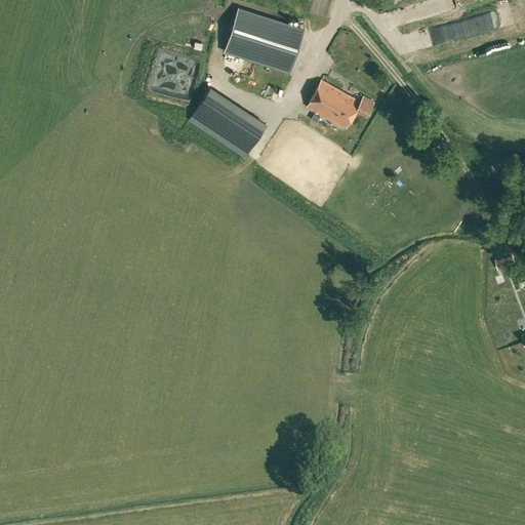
[(244,0),(242,9),(261,14),(265,6),(267,7),(268,0),(244,0)]
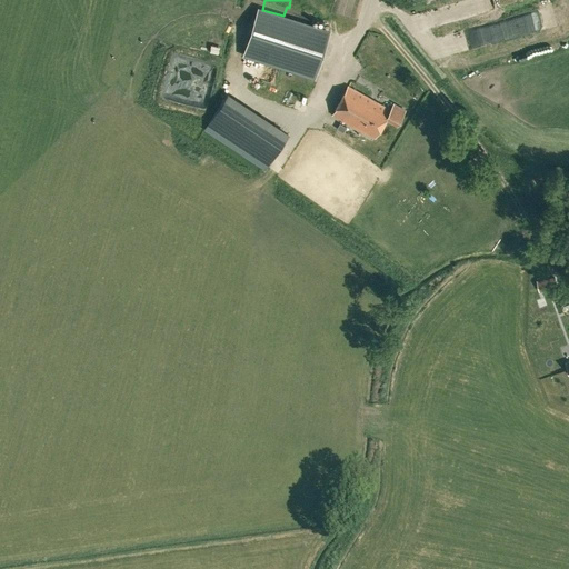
[(318,29),(257,10),(243,55),(266,61),(303,73),(315,77),(328,32),(318,29)]
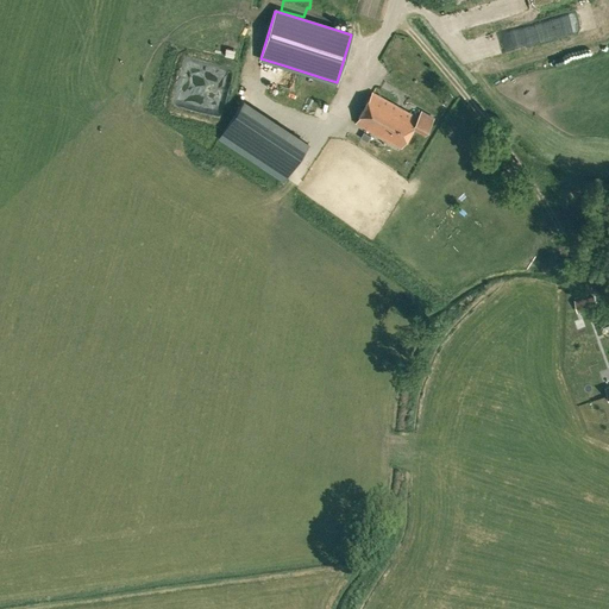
[(418,118),(372,93),(356,121),(401,148),(412,127),(424,133),(433,118),(421,112),(418,118)]
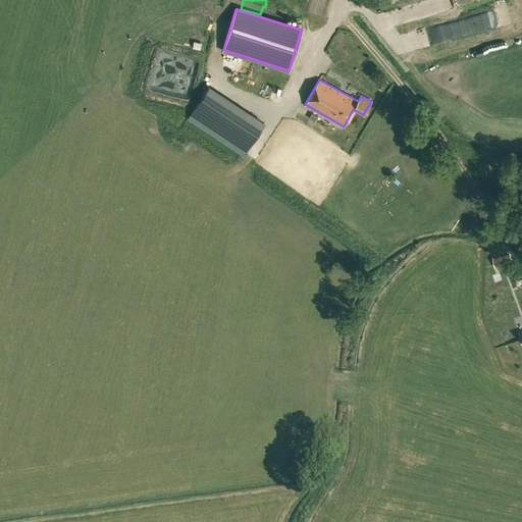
[(264,123),(208,86),(187,119),(243,156),(264,123)]
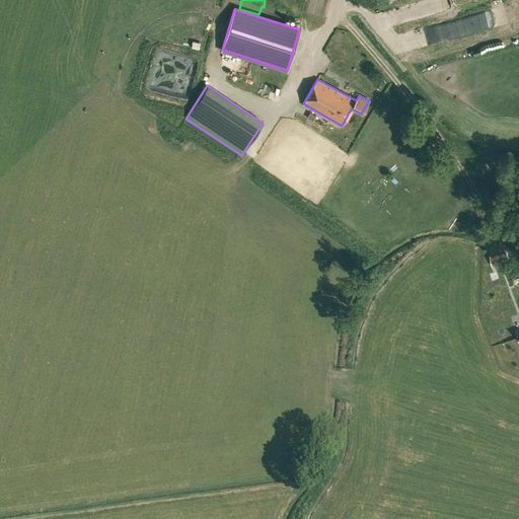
[(518,330),(509,335),(514,348),(518,345),(518,330)]
